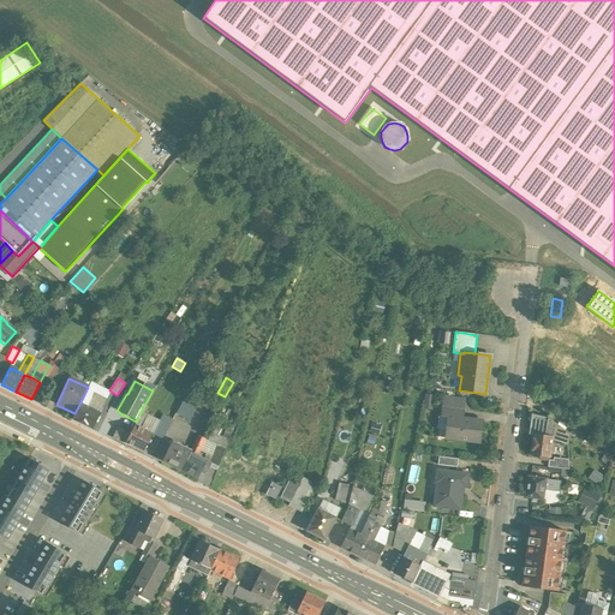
[(107,399),(95,393),(85,408),(99,415),(107,399)]
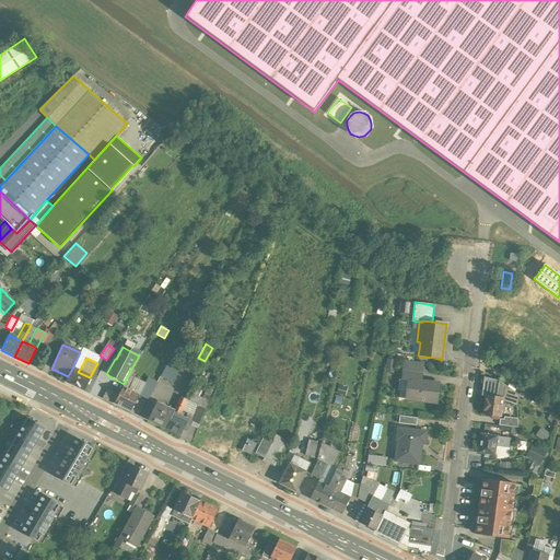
[(182,365),(170,359),(161,376),(173,383),(182,365)]
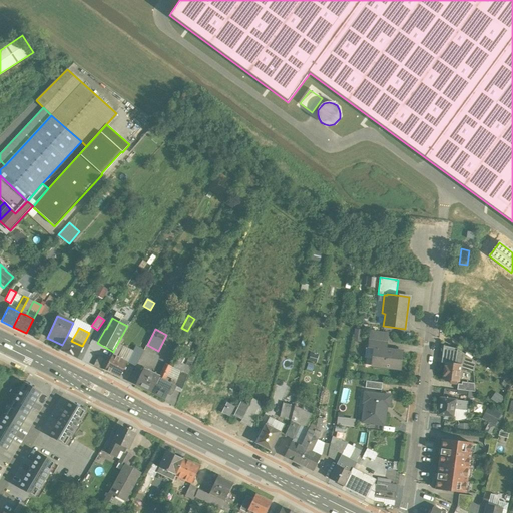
[(71,341),(66,338),(62,345),(59,350),(76,358),(82,346),(71,341)]
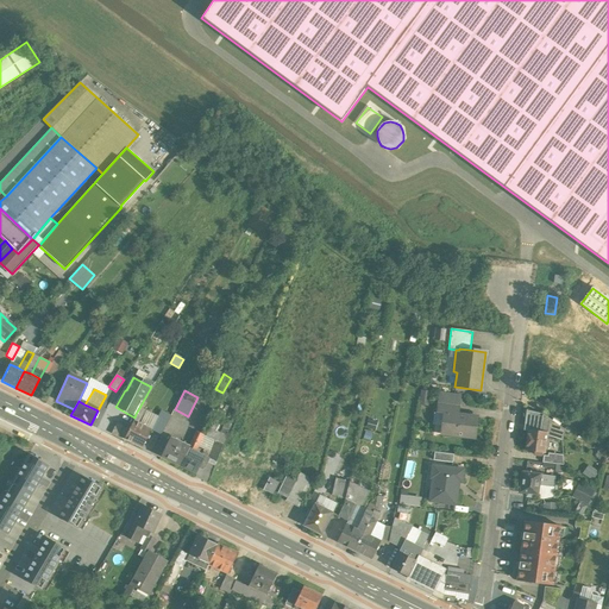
[(457,406),(437,403),(435,412),(441,413),(446,413),(456,414),(457,406)]
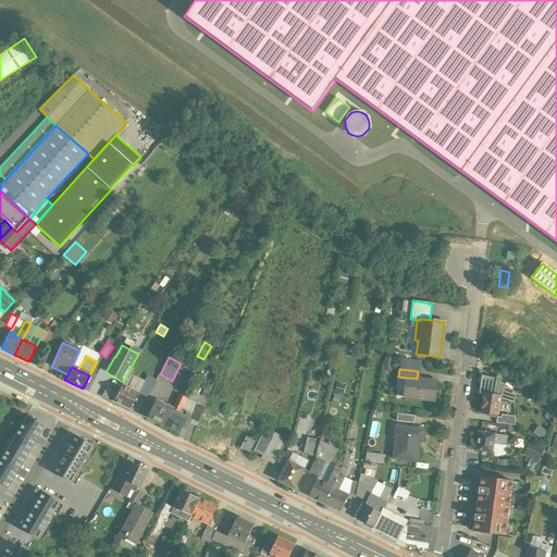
[(497,379),(481,375),(479,394),(483,394),(500,396),(500,398),(502,399),(503,384),(497,379)]
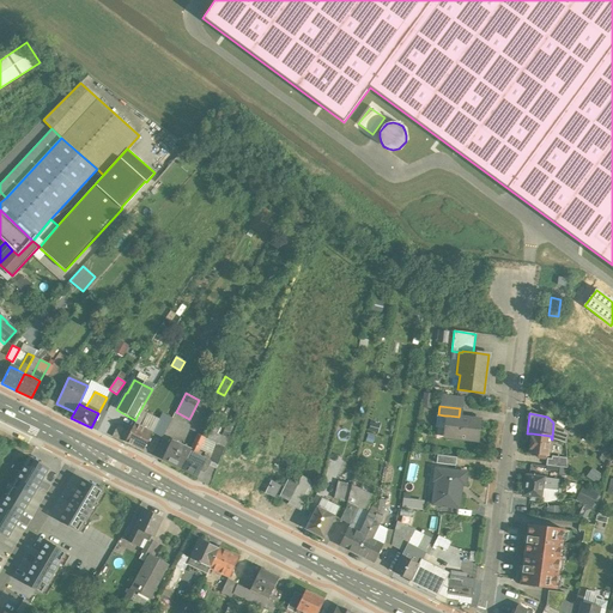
[(459,417),(449,416),(444,416),(442,436),(477,441),(479,419),(459,417)]
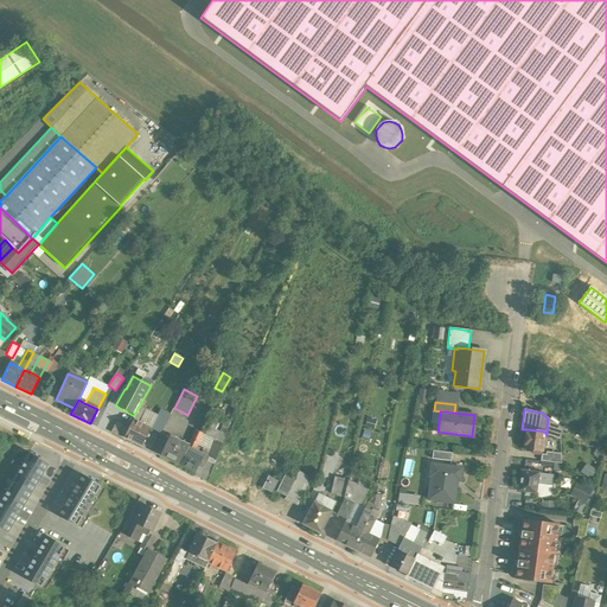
[(128,428),(122,439),(140,446),(149,429),(138,423),(141,416),(135,413),(134,416),(128,428)]
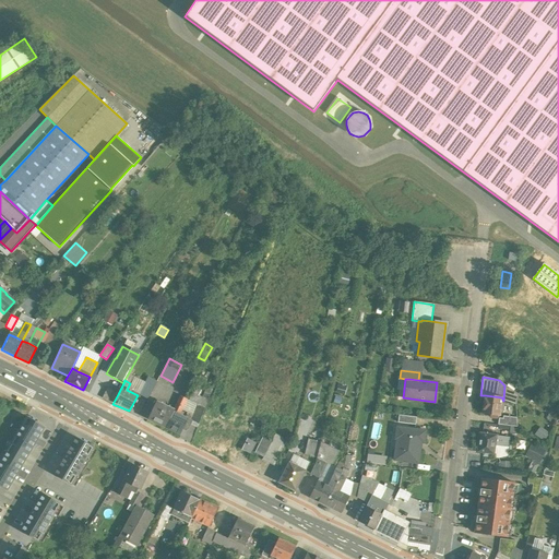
[(149,384),(142,395),(149,399),(154,388),(149,384)]
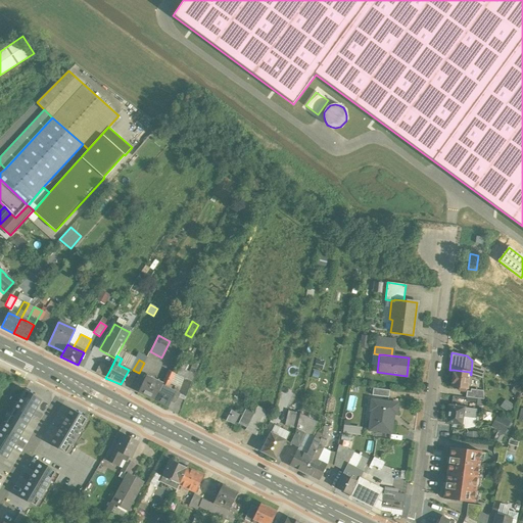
[(485,370),(472,361),(471,375),(482,378),(485,370)]
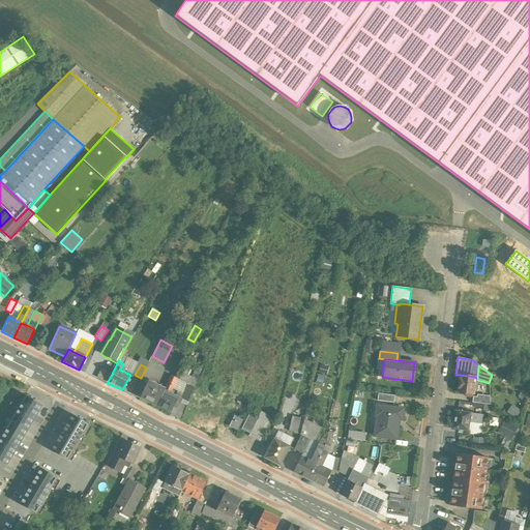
[(183,373),(198,377),(200,371),(185,366),(183,373)]
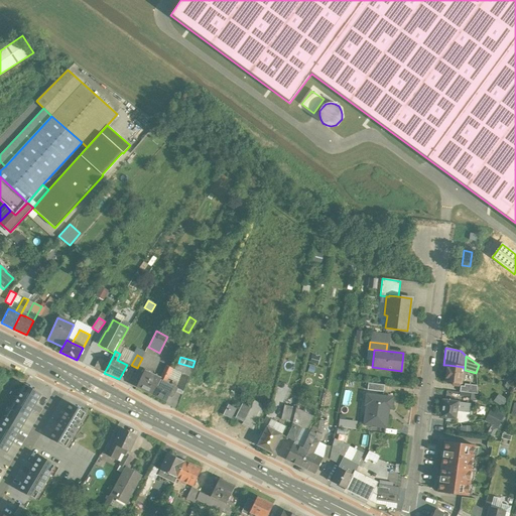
[(109,364),(99,358),(94,368),(104,373),(109,364)]
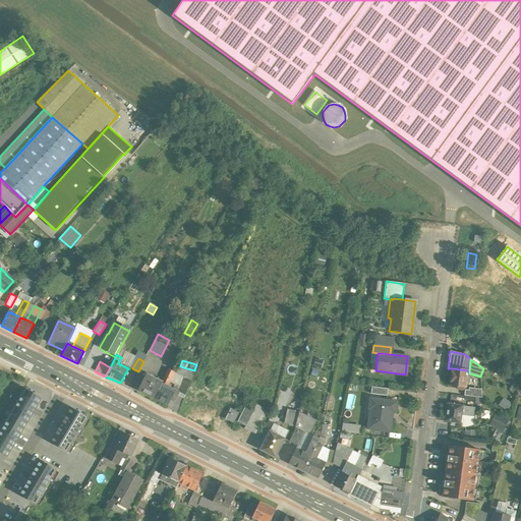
[(174,371),(169,368),(161,383),(160,385),(165,387),(174,371)]
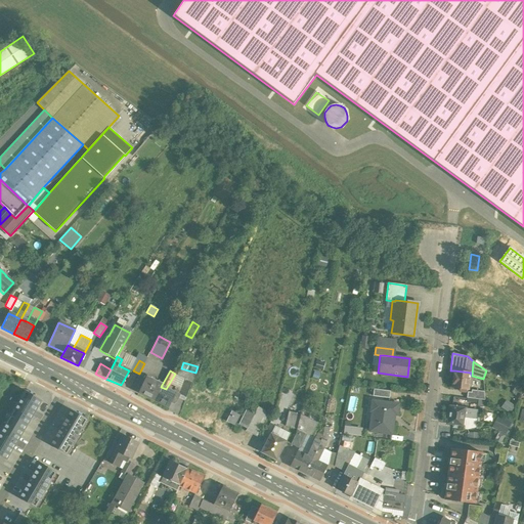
[(471,373),(454,370),(451,388),(469,390),(469,385),(472,385),(472,379),(470,379),(471,375),(471,373)]
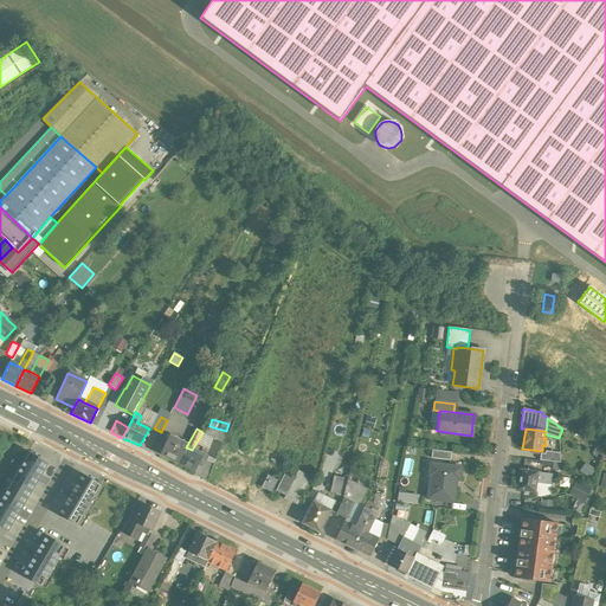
[(187,445),(168,436),(166,442),(161,439),(158,446),(162,449),(159,455),(179,464),(186,447),(187,445)]
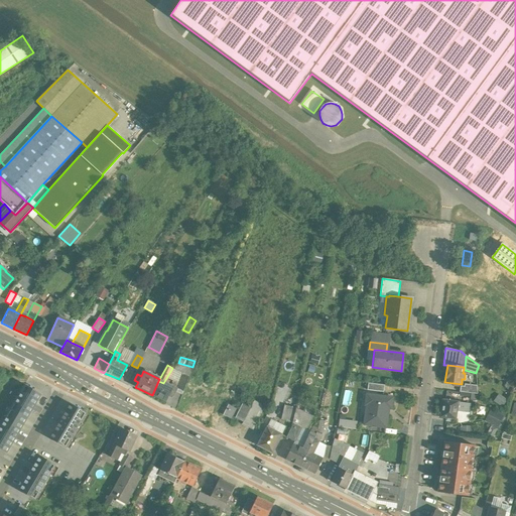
[(189,376),(181,373),(178,381),(186,384),(189,376)]
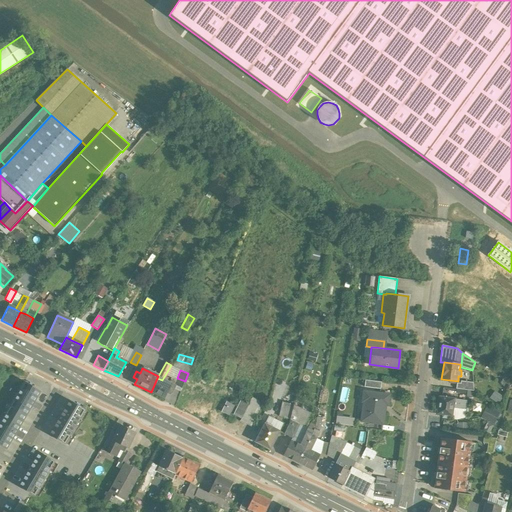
[(162,380),(157,378),(151,392),(164,398),(171,385),(162,380)]
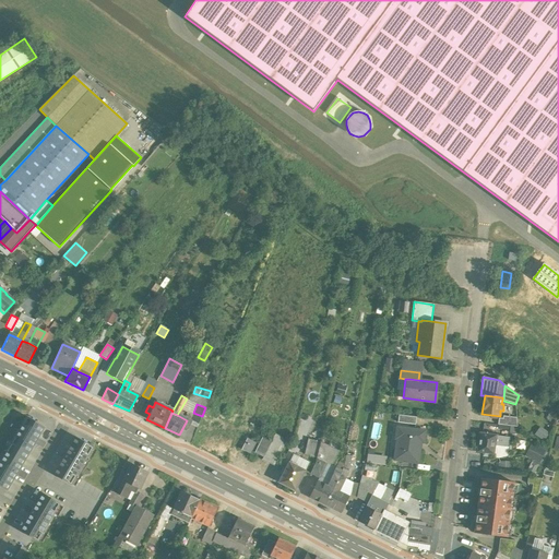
[(416,417),(399,415),(397,423),(415,425),(416,417)]
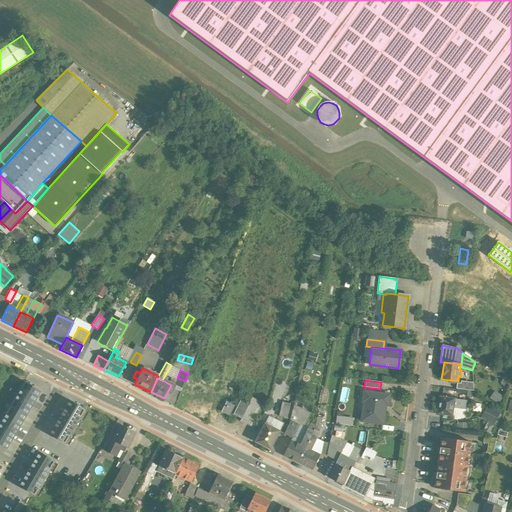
[(473,383),(461,381),(460,383),(457,383),(456,389),(474,391),(473,383)]
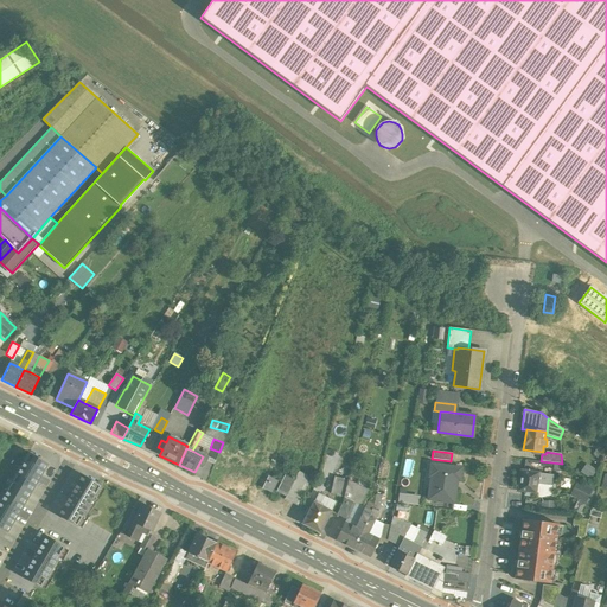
[(49,464),(30,453),(12,481),(31,493),(49,464)]
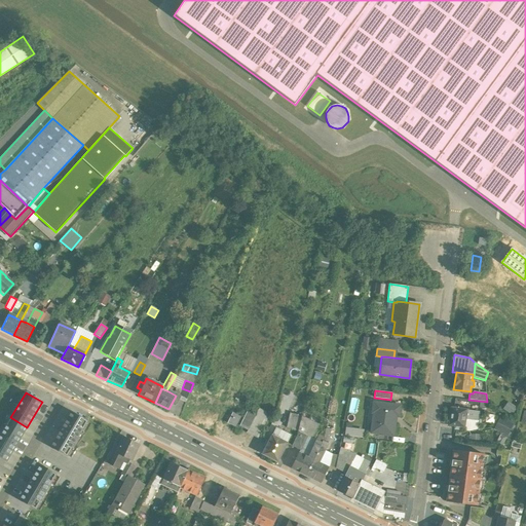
[(400,406),(374,402),(372,413),(376,413),(375,423),(372,423),(371,433),(393,436),(396,416),(399,417),(400,406)]
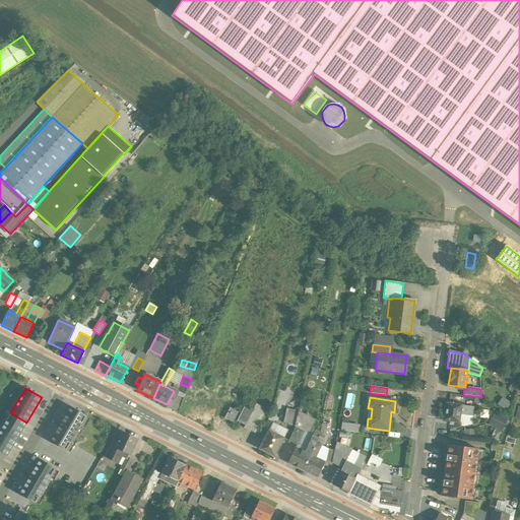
[(503,397),(499,404),(507,409),(512,402),(503,397)]
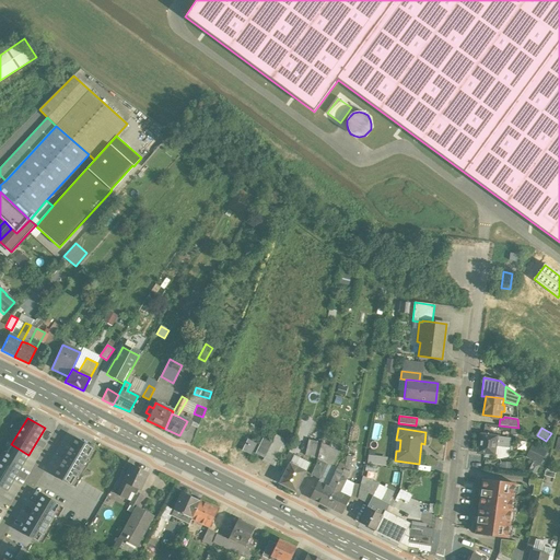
[(496,436),(480,434),(478,452),(485,453),(483,456),(489,457),(490,454),(493,454),(494,445),(499,446),(500,438),(496,438),(496,436)]
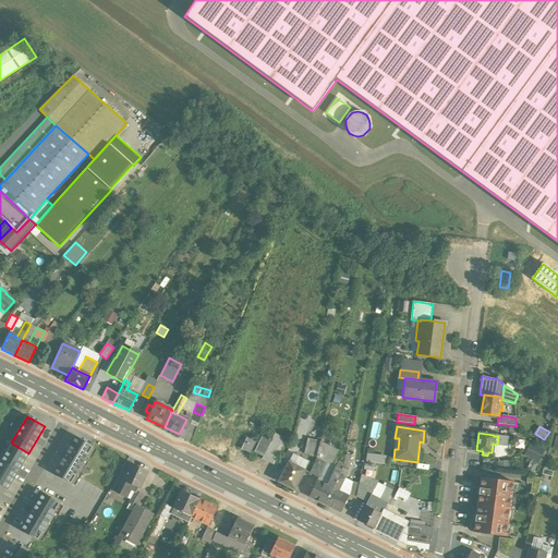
[(286,439),(275,435),(270,443),(262,438),(258,444),(246,438),(242,449),(254,456),(255,452),(263,457),(262,460),(273,465),(286,439)]
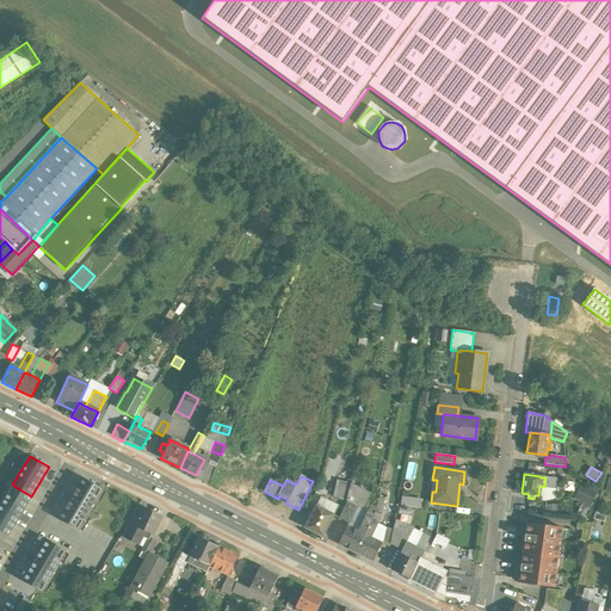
[(102,488),(84,477),(60,518),(78,529),(102,488)]
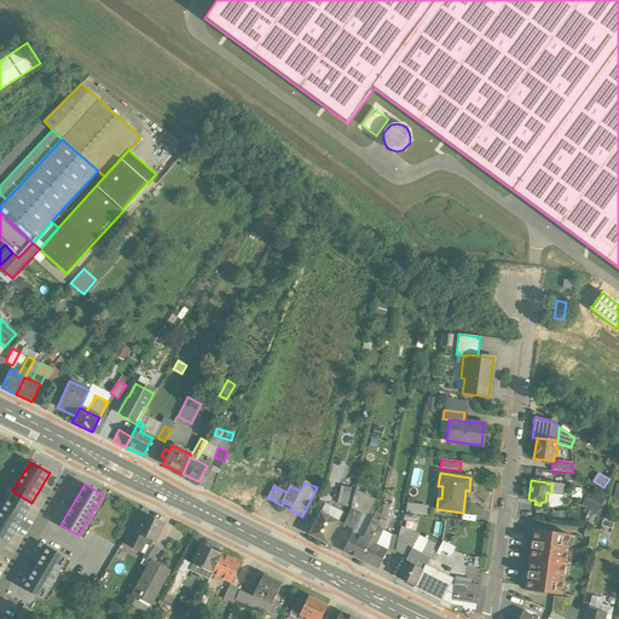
[(374,497),(356,489),(351,505),(350,512),(343,525),(353,528),(360,512),(366,514),(374,497)]
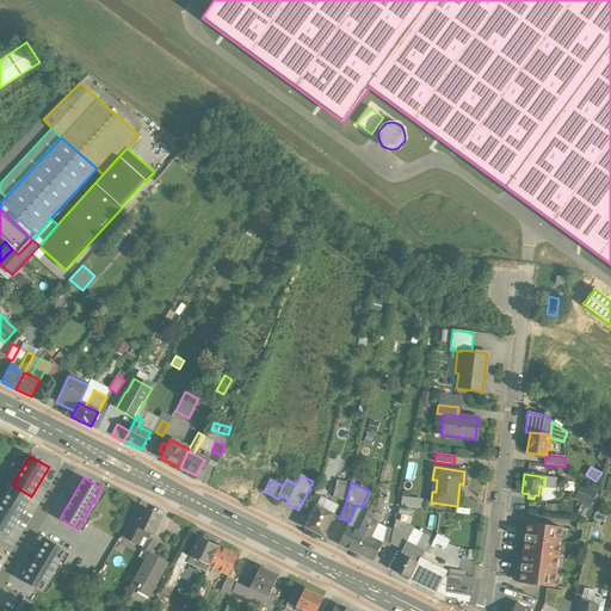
[(12,485),(0,505),(0,530),(8,536),(31,497),(12,485)]
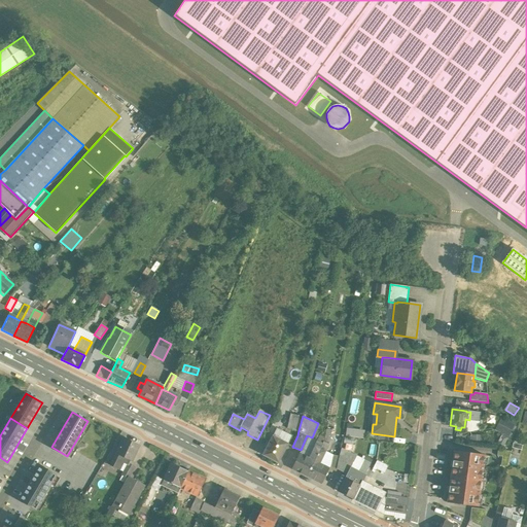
[(514,437),(518,424),(499,418),(495,430),(514,437)]
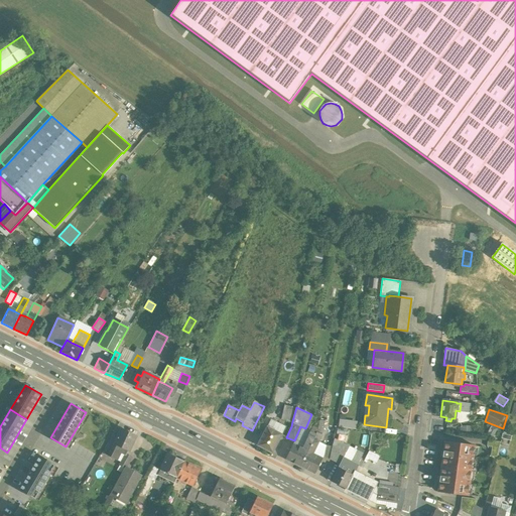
[(446,431),(447,421),(432,421),(432,431),(446,431)]
